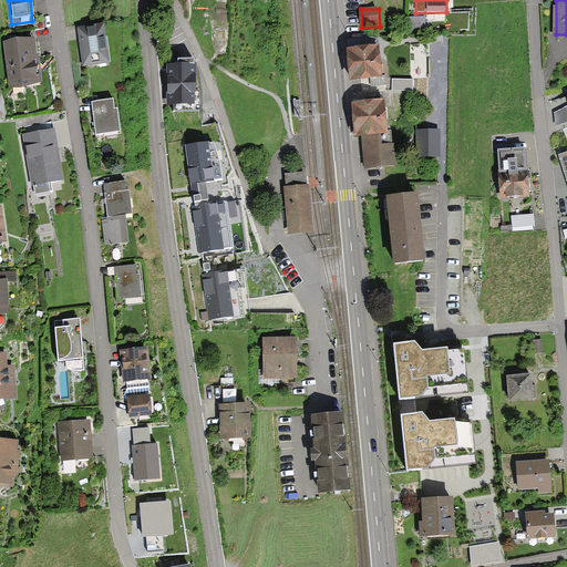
[(83,68),(111,63),(105,24),(78,28),(83,68)]
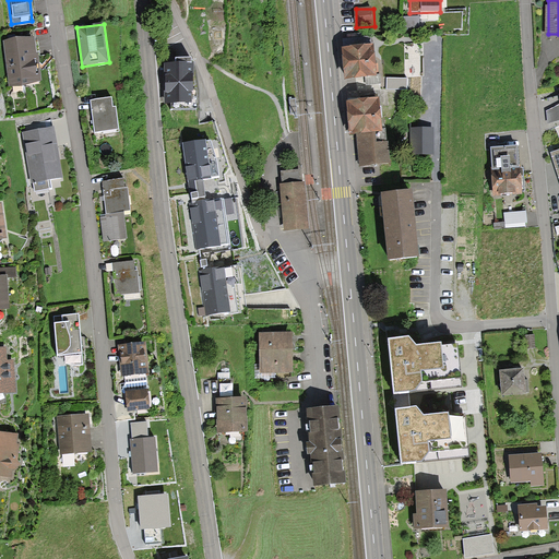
[(167,34),(168,49),(179,49),(178,33),(167,34)]
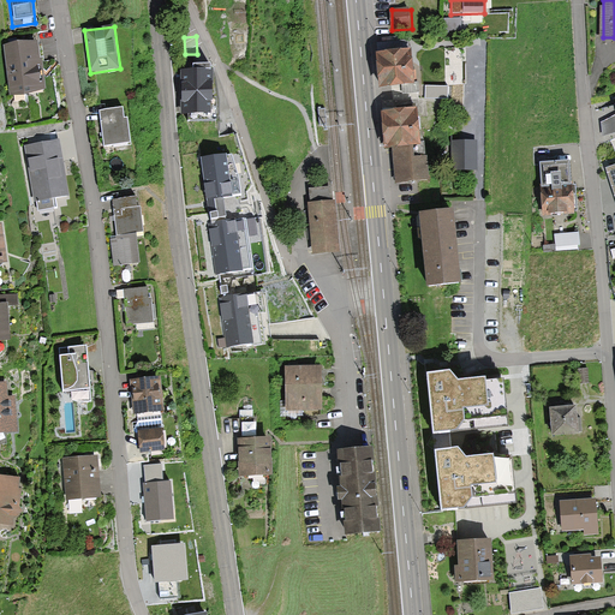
[(10,96),(46,91),(37,42),(6,45),(10,96)]
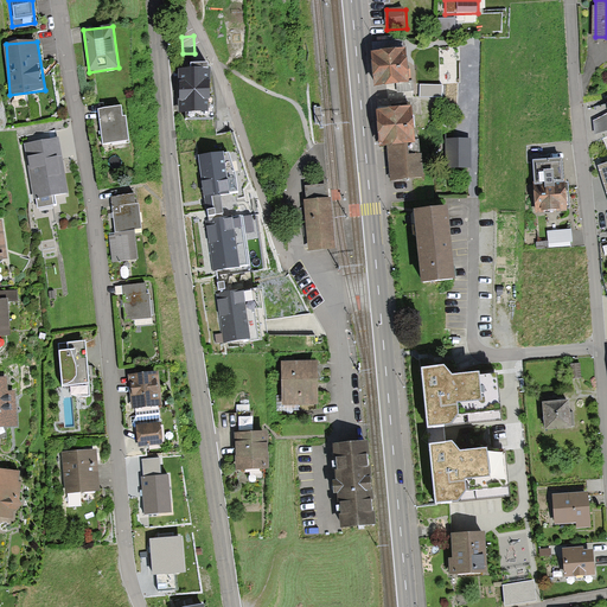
[(370,45),(375,84),(407,80),(402,42),(370,45)]
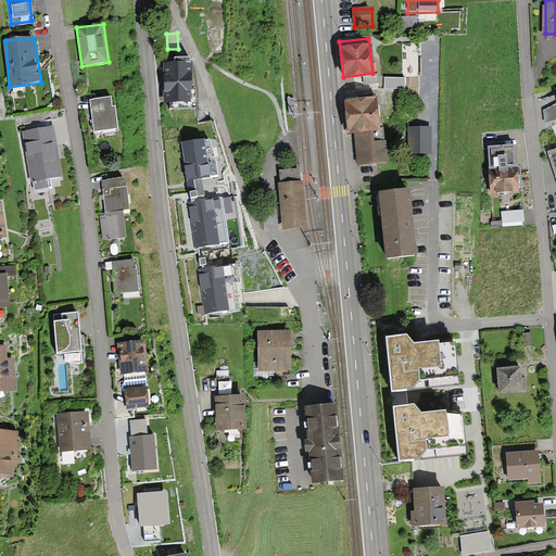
[(422,45),(404,45),(403,76),(422,76),(422,45)]
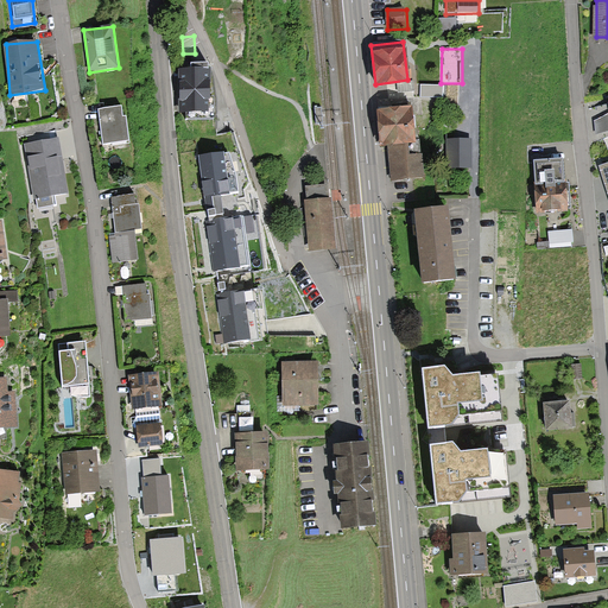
[(178,67),(181,109),(209,108),(207,65),(178,67)]
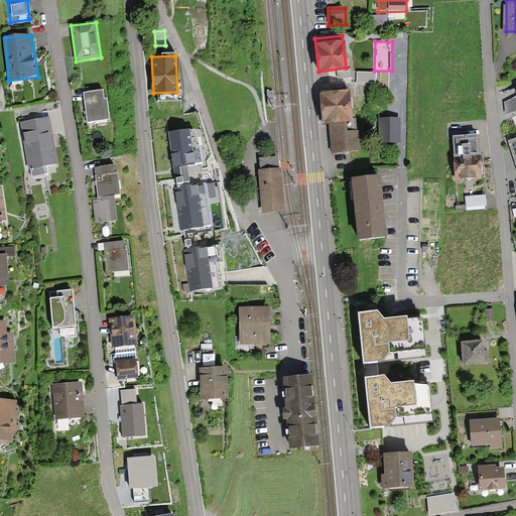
[(377,84),(378,73),(359,73),(359,84),(377,84)]
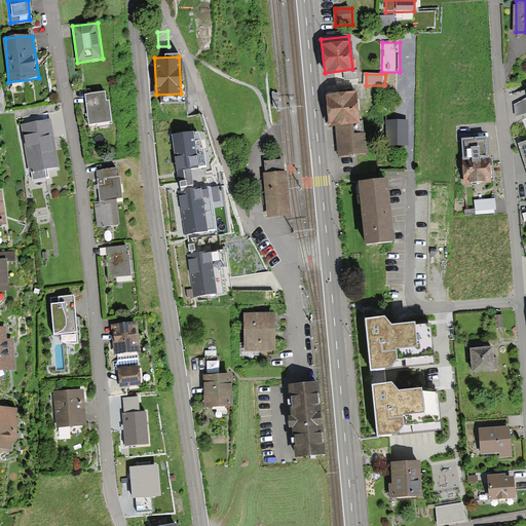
[(525,87),(510,94),(518,119),(525,115),(525,87)]
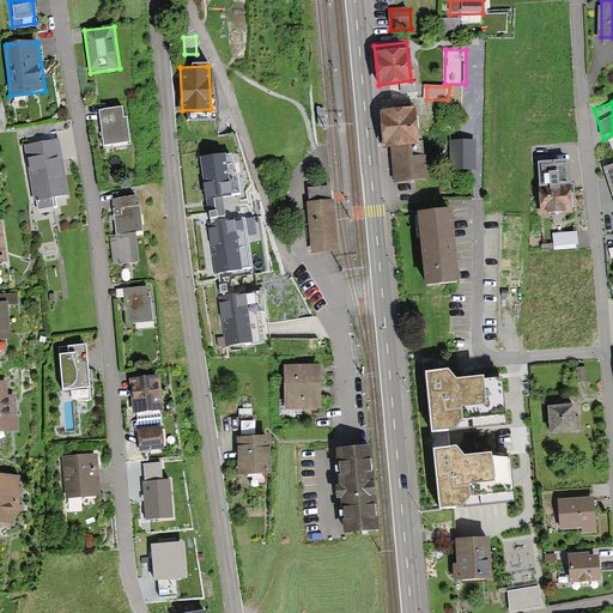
[(414,105),(381,109),(386,146),(418,143),(414,105)]
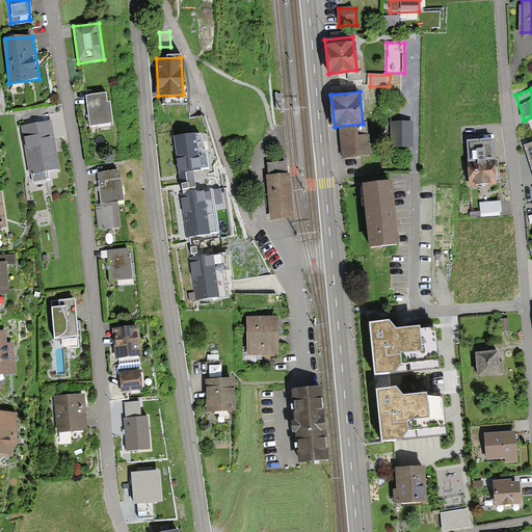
[(86,97),(89,126),(112,124),(108,94),(86,97)]
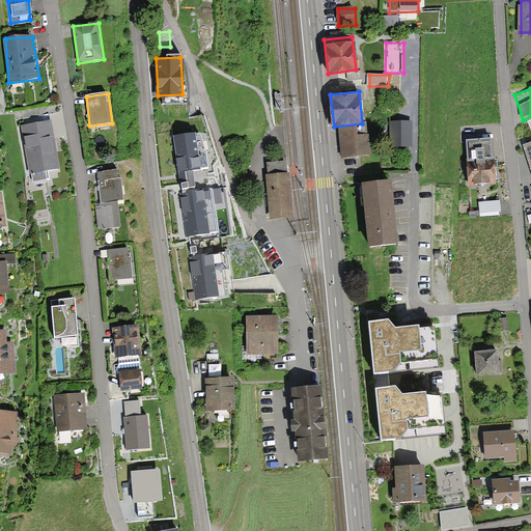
[(32,173),(33,180),(48,177),(47,170),(60,168),(51,121),(22,128),(30,174),(32,173)]
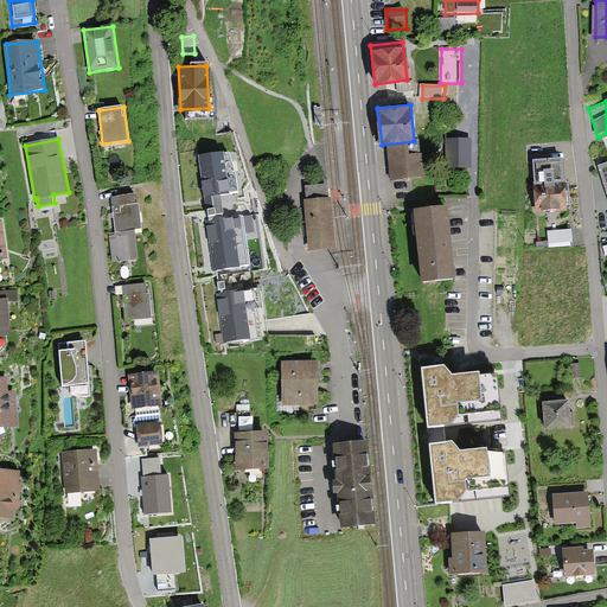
[(446,139),(447,165),(468,165),(468,139),(446,139)]
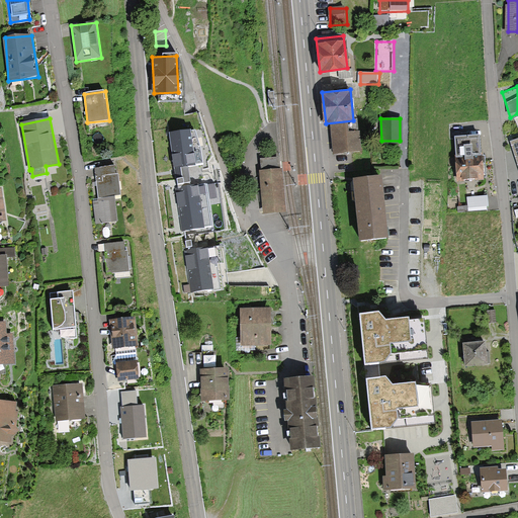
[(355,121),(331,123),(334,155),(358,153),(355,121)]
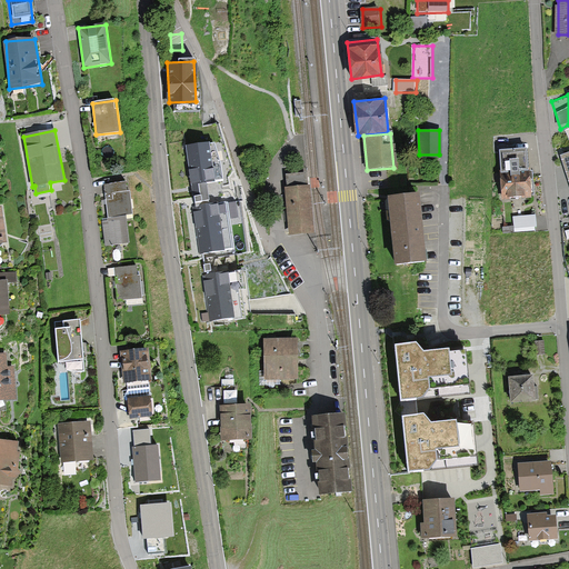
[(217,142),(186,148),(192,188),(223,182),(217,142)]
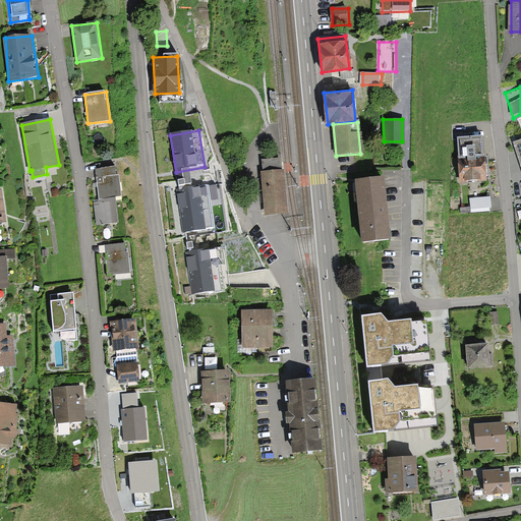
[(455,136),(460,180),(486,177),(480,133),(455,136)]
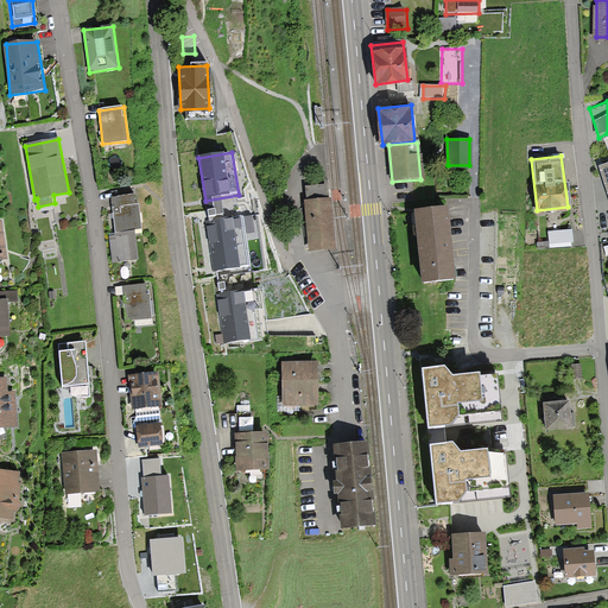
[(310,247),(330,246),(324,184),(304,185),(310,247)]
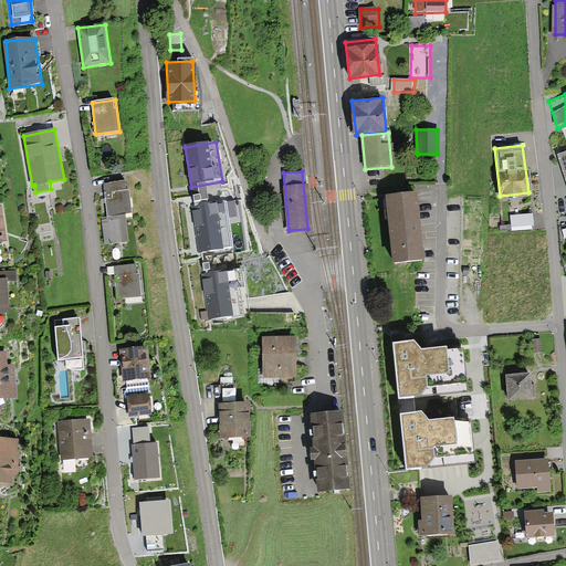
[(127,240),(122,181),(98,184),(104,242),(127,240)]
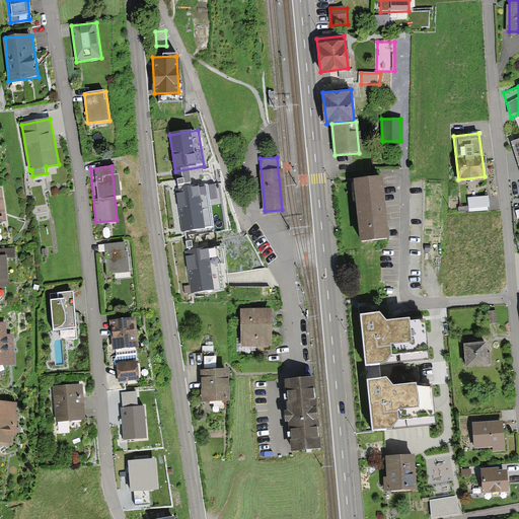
[(379,177),(354,180),(360,240),(385,238),(379,177)]
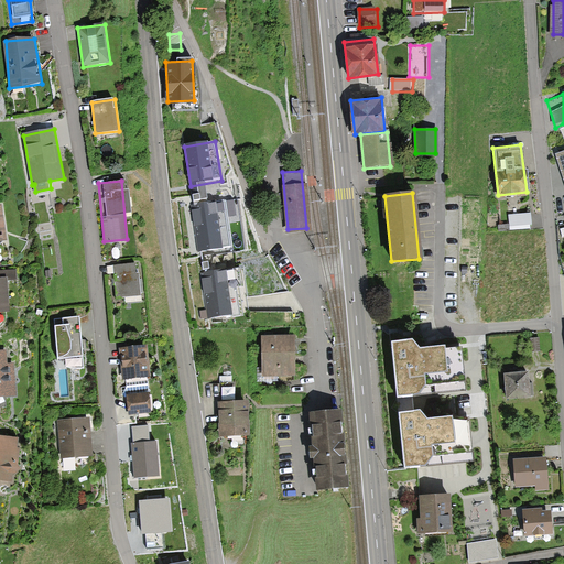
[(223,202),(191,206),(197,253),(229,249),(223,202)]
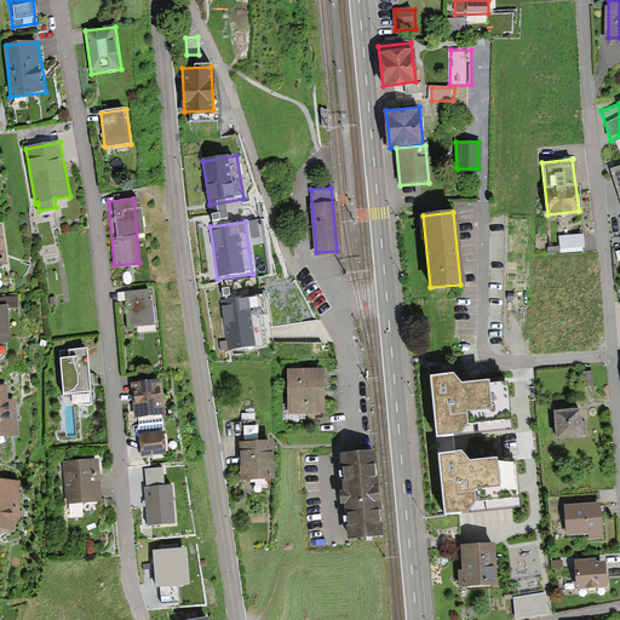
[(581,233),(558,236),(560,252),(584,250),(581,233)]
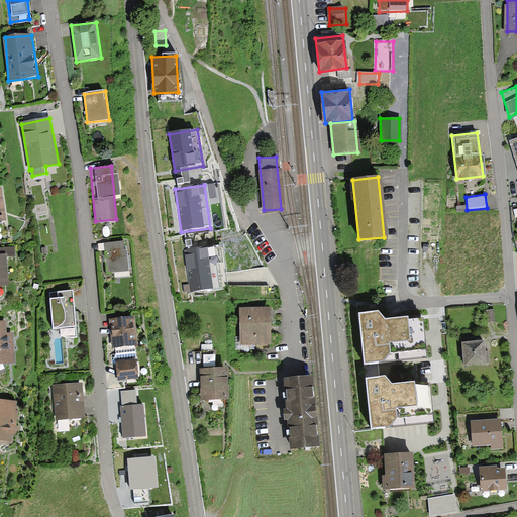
[(123,240),(102,242),(105,274),(126,272),(123,240)]
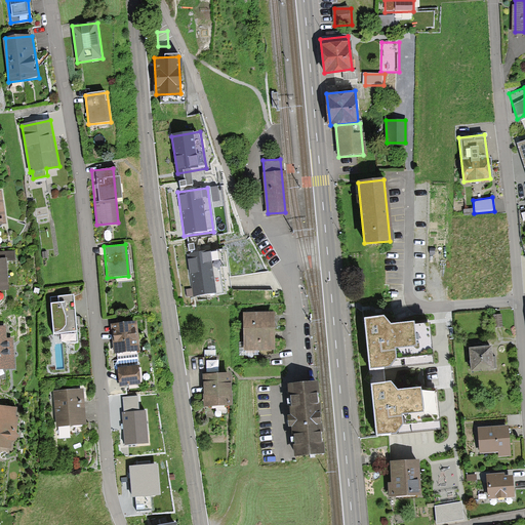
[(193,254),(189,255),(195,296),(226,292),(224,282),(221,267),(229,266),(227,249),(193,254)]
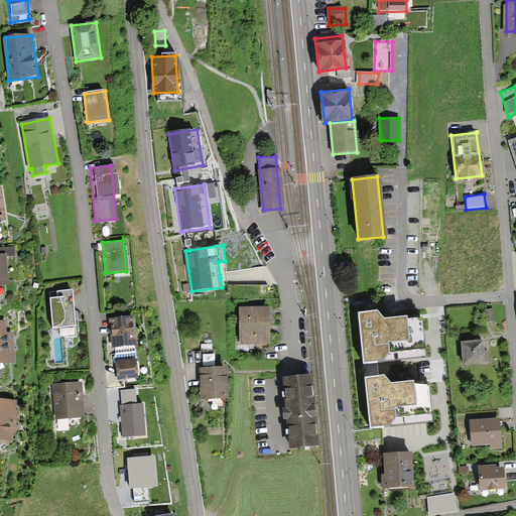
[(66,338),(77,337),(73,289),(57,291),(58,297),(50,298),(53,328),(59,328),(60,335),(66,338)]
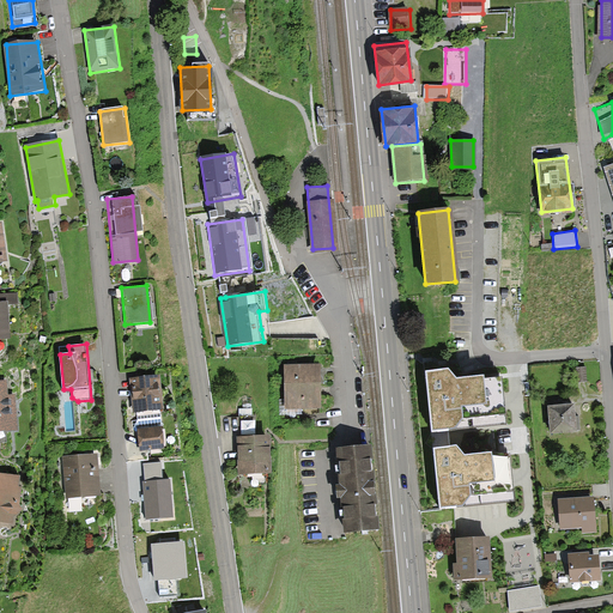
[(320,407),(319,369),(287,370),(290,408),(320,407)]
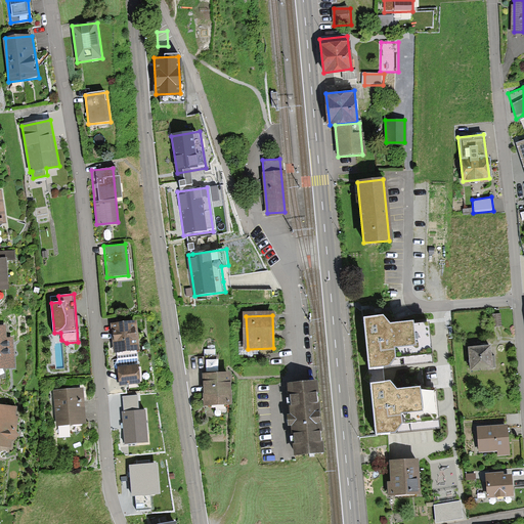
[(369,370),(434,363),(429,322),(395,326),(391,326),(384,317),(364,319),(369,370)]
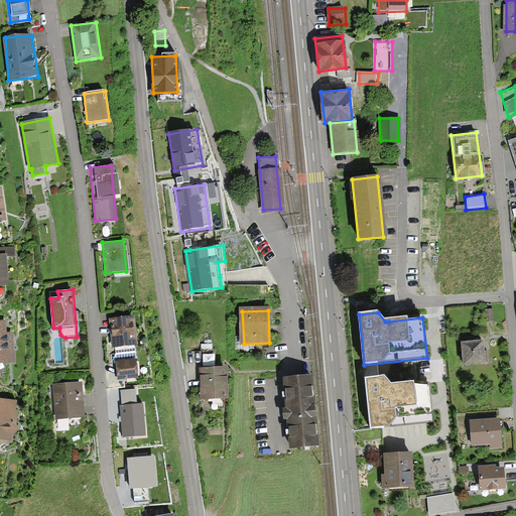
[(135,315),(110,317),(113,348),(115,347),(135,345),(138,345),(135,315)]
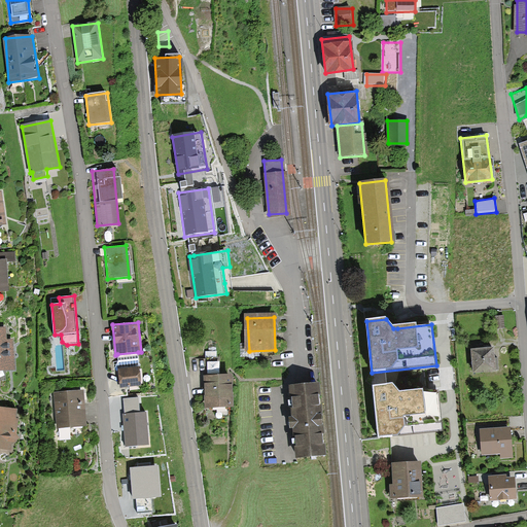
[(3,328),(0,328),(0,380),(3,381),(3,369),(11,369),(10,340),(3,340),(3,328)]
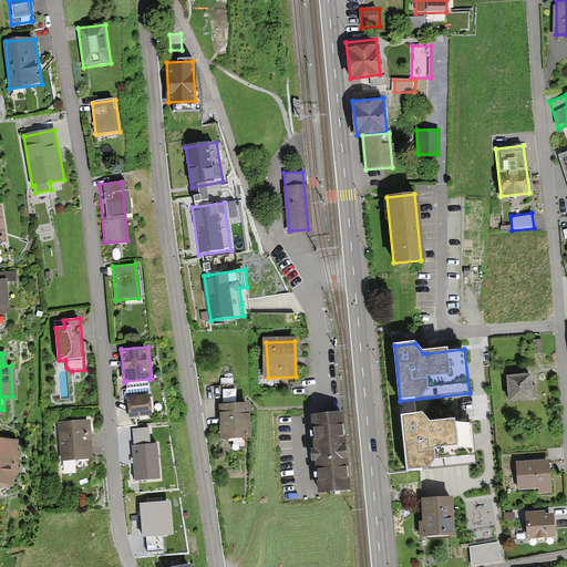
[(509,400),(534,398),(532,372),(519,373),(507,374),(509,400)]
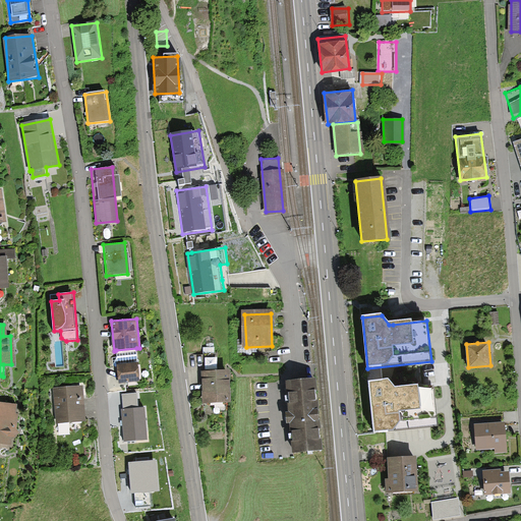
[(139,381),(136,348),(116,350),(119,383),(139,381)]
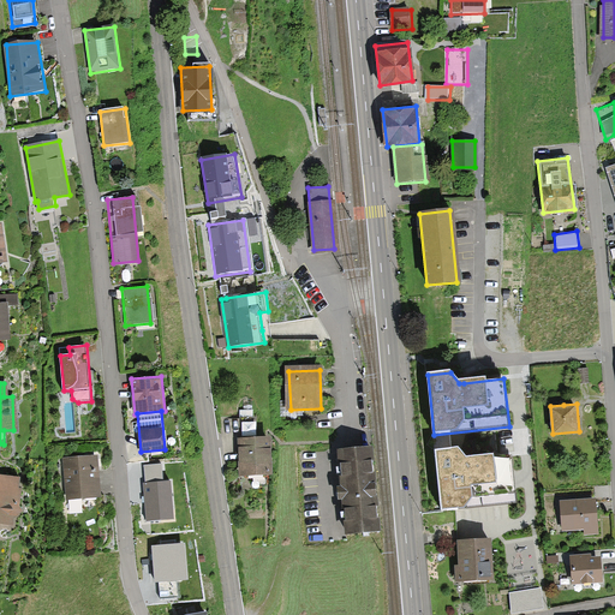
[(254,419),(239,421),(240,437),(254,437),(254,419)]
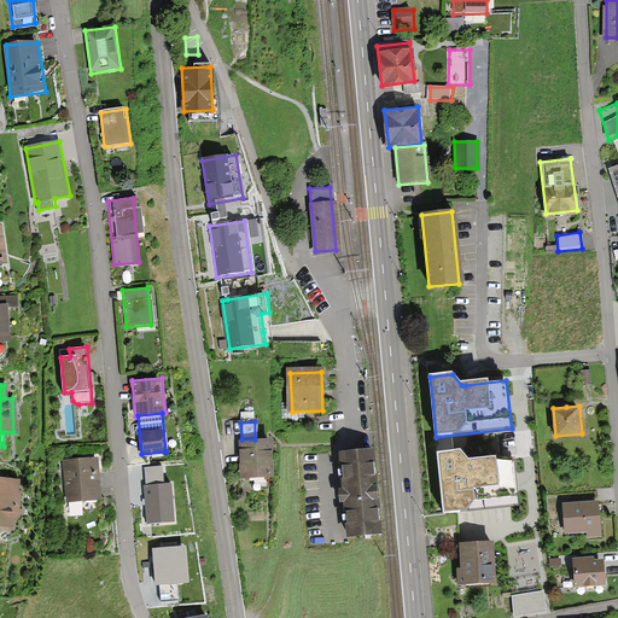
[(239,476),(270,474),(269,438),(255,439),(242,439),(238,439),(239,476)]
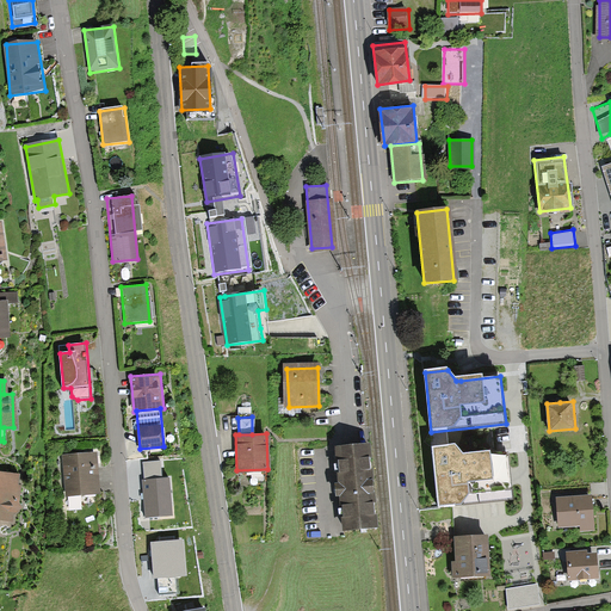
[(377,525),(369,445),(332,450),(341,530),(377,525)]
